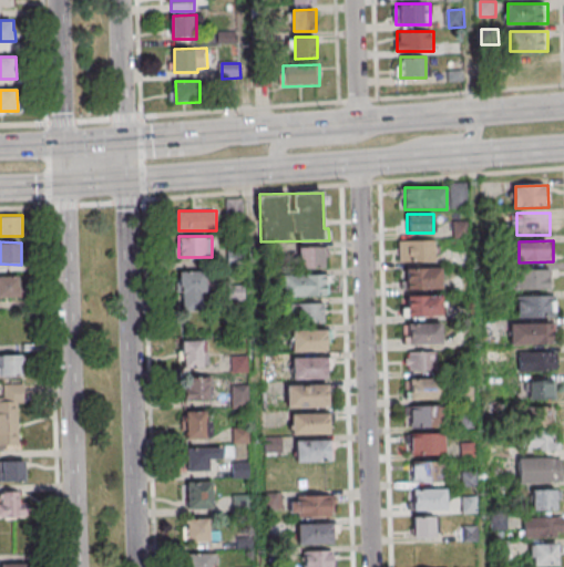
[(401,241),(436,241),(437,263),(402,263),(401,241)]
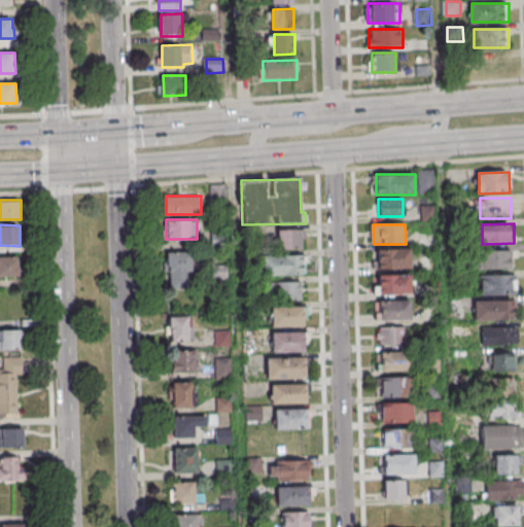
[(278,229),(278,249),(303,249),(302,229),(278,229)]
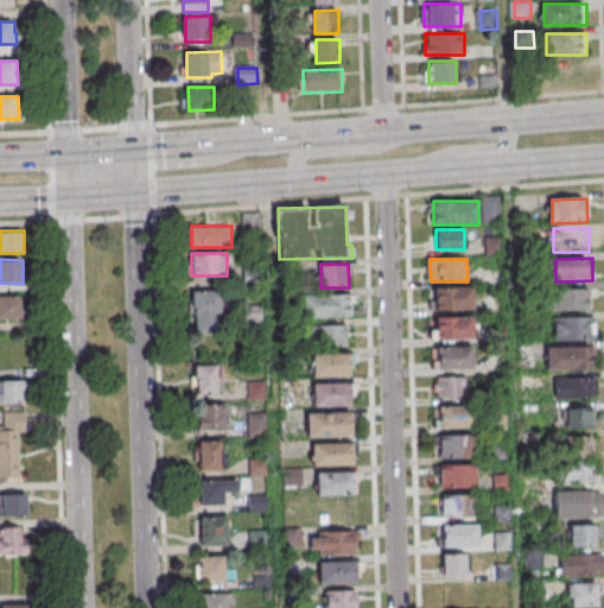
[(438,287),(474,287),(474,310),(438,310),(438,287)]
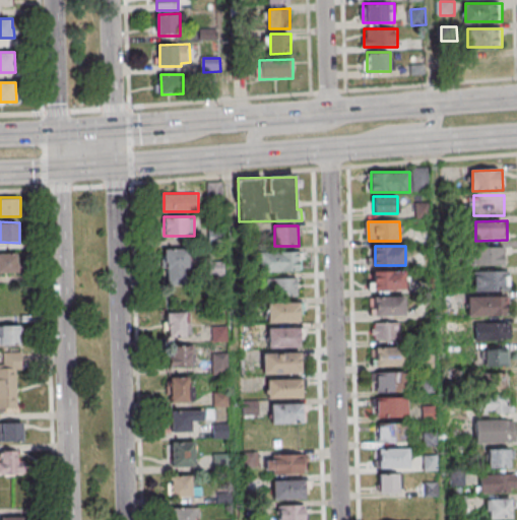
[(473,248),(505,247),(506,266),(474,267),(473,248)]
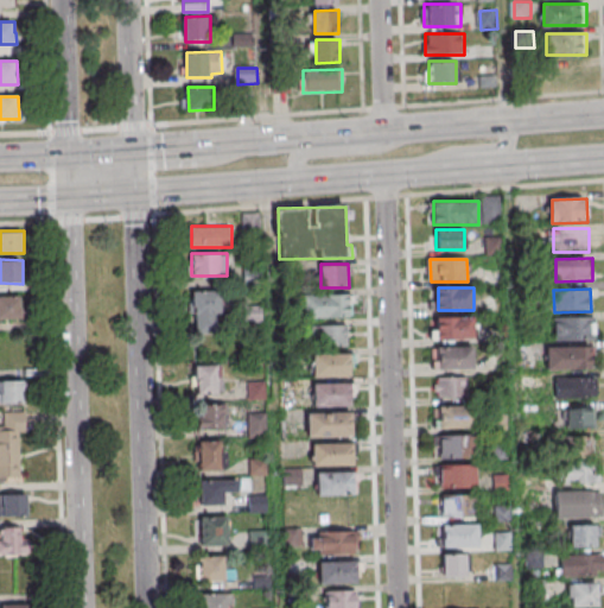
[(194,331),(222,331),(222,291),(194,291),(194,331)]
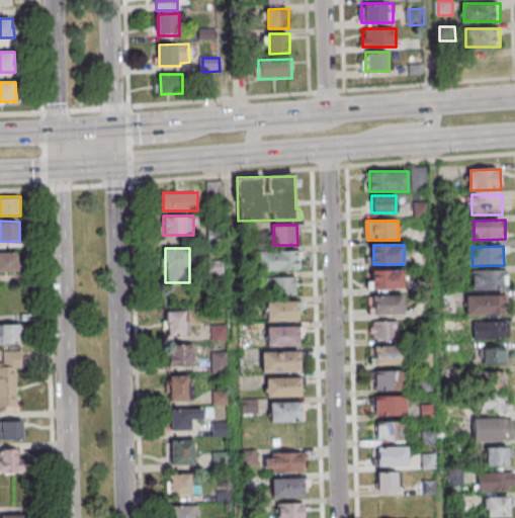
[(0,270),(19,271),(19,252),(0,252),(0,270)]
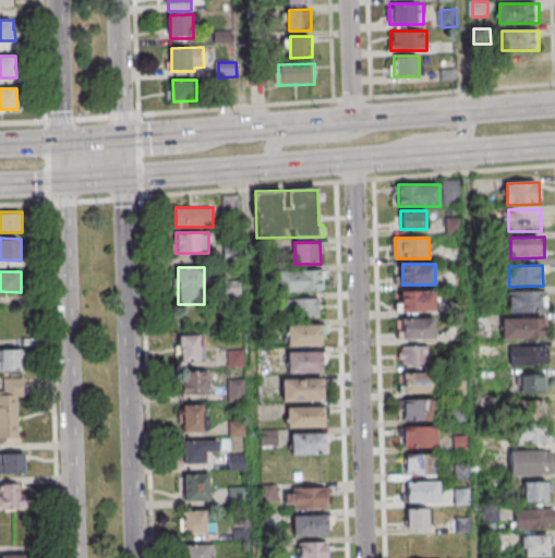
[(279,271),(321,271),(322,291),(280,292),(279,271)]
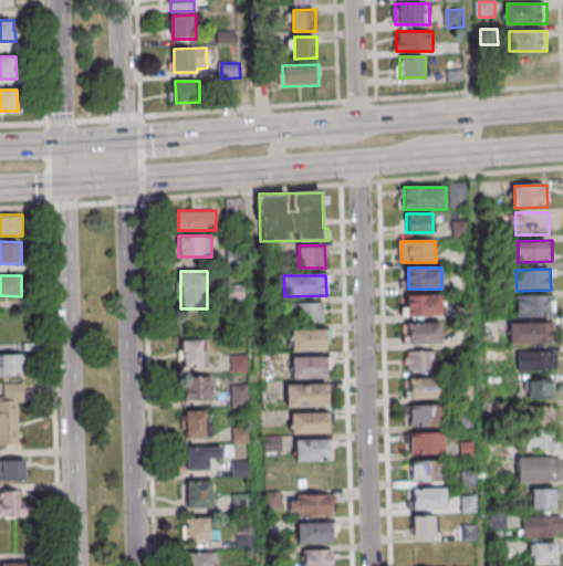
[(229,285),(247,284),(248,301),(230,302),(229,285)]
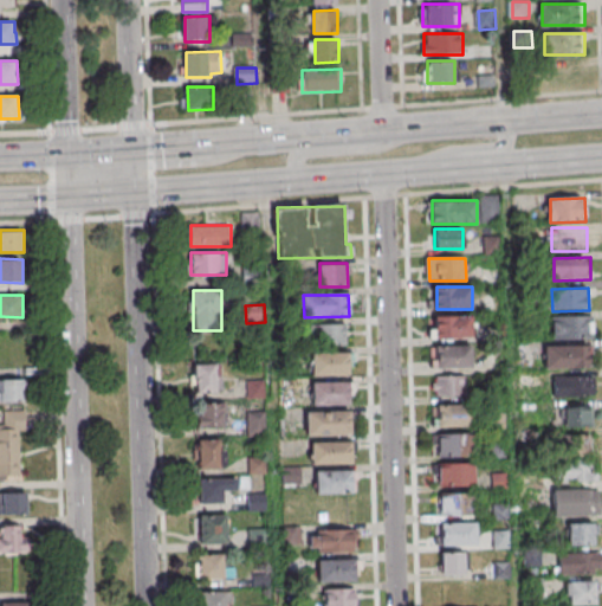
[(437,316),(472,316),(473,339),(438,339),(437,316)]
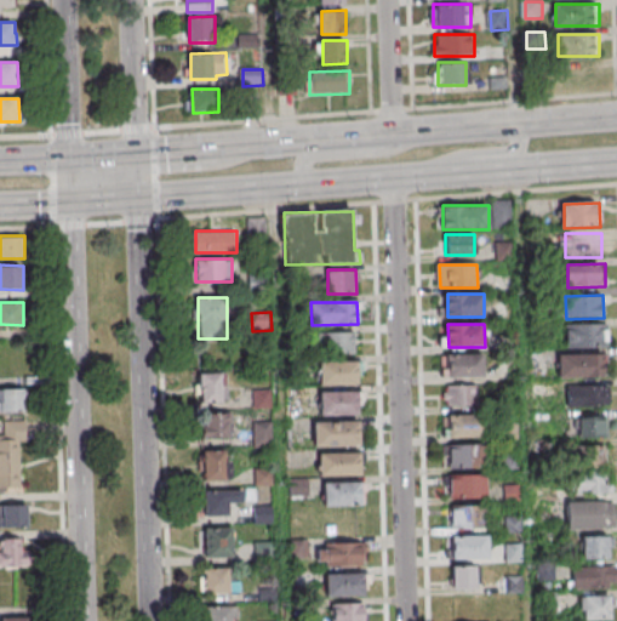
[(569,325),(610,325),(611,348),(569,349),(569,325)]
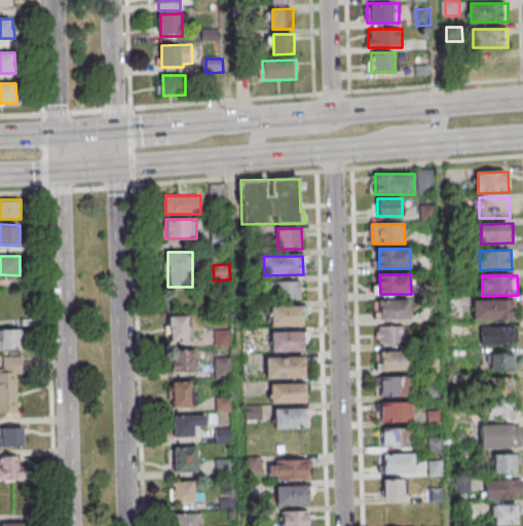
[(272,282),(303,282),(303,301),(272,301),(272,282)]
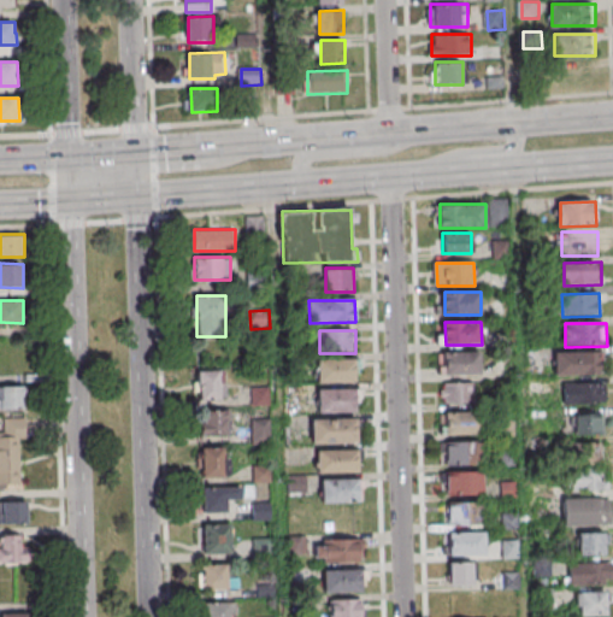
[(446,353),(482,352),(482,375),(446,376),(446,353)]
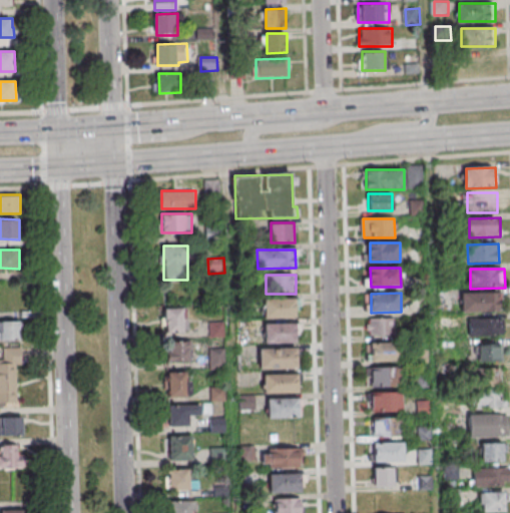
[(464,294),(500,293),(500,312),(464,313),(464,294)]
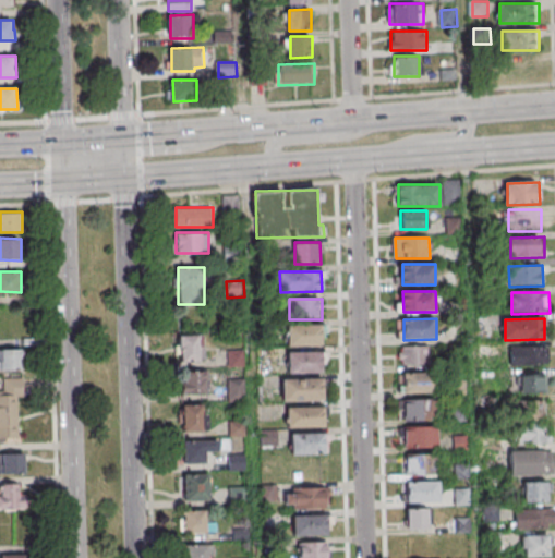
[(290,326),(323,325),(323,346),(290,347),(290,326)]
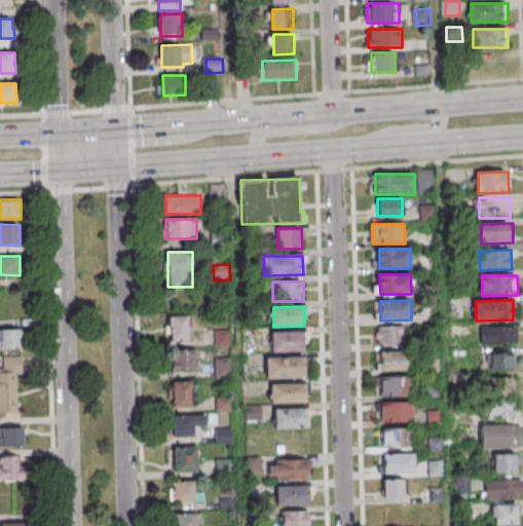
[(170,340),(194,340),(194,315),(170,315),(170,340)]
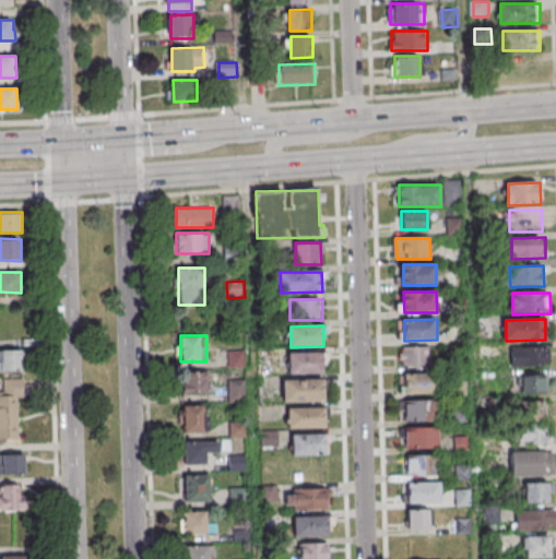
[(405,348),(433,347),(433,367),(406,367),(405,348)]
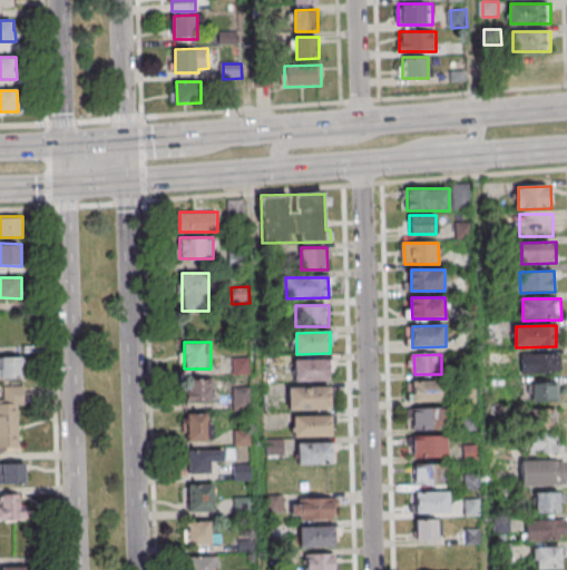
[(524,355),(561,354),(563,374),(525,375),(524,355)]
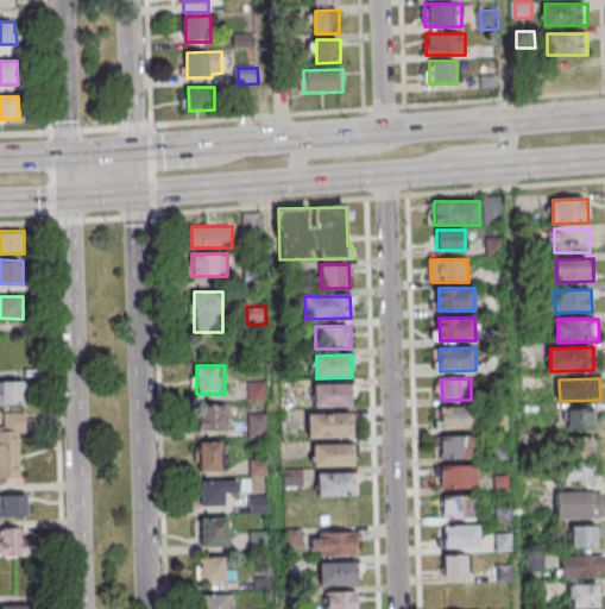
[(25,381),(0,381),(0,405),(25,405),(25,381)]
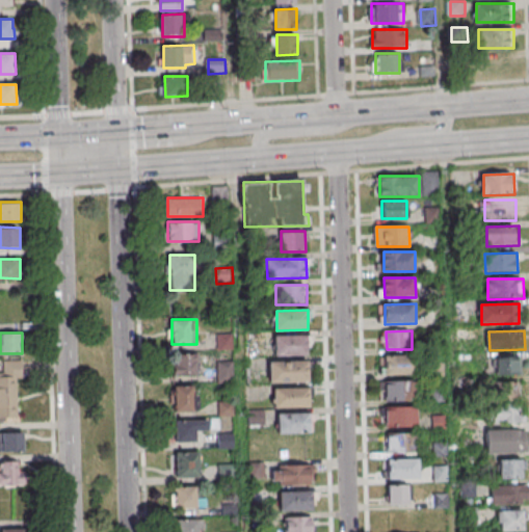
[(219,336),(236,335),(236,350),(219,351),(219,336)]
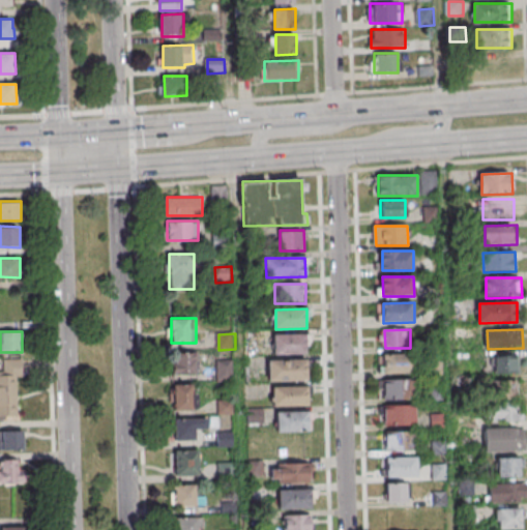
[(276,335),(308,334),(308,354),(276,354),(276,335)]
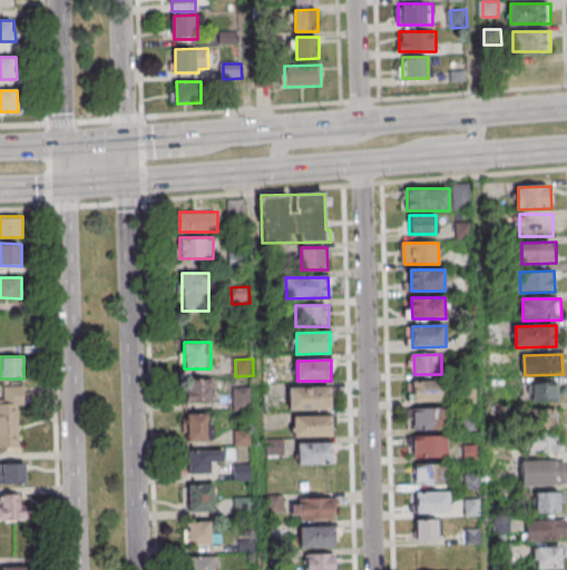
[(186,403),(213,403),(213,380),(186,380),(186,403)]
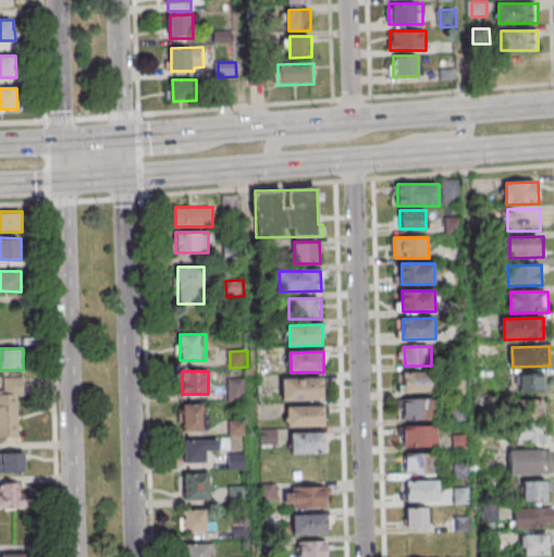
[(405,373),(438,372),(438,393),(405,394),(405,373)]
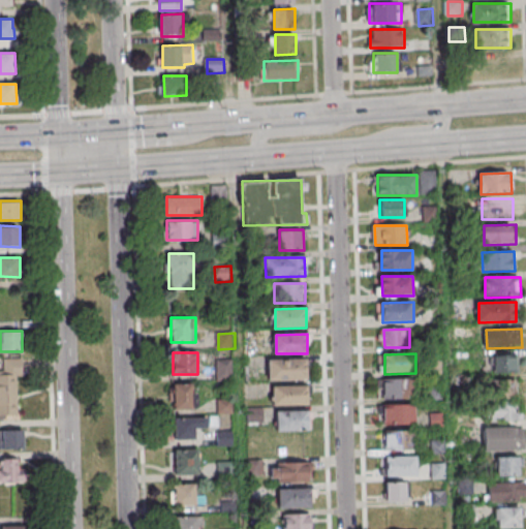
[(519,372),(519,354),(491,354),(491,372),(519,372)]
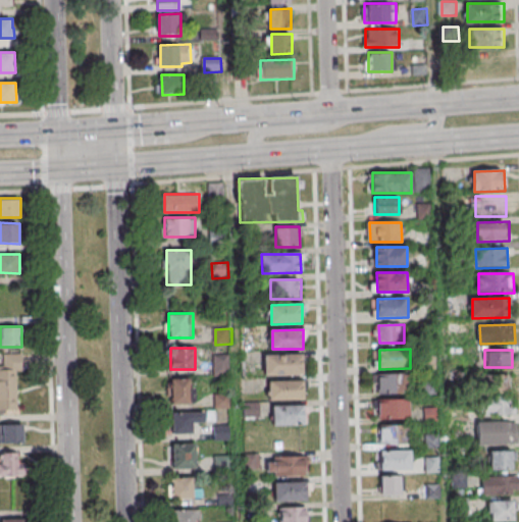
[(20,354),(4,354),(5,366),(0,365),(0,409),(21,409),(20,354)]
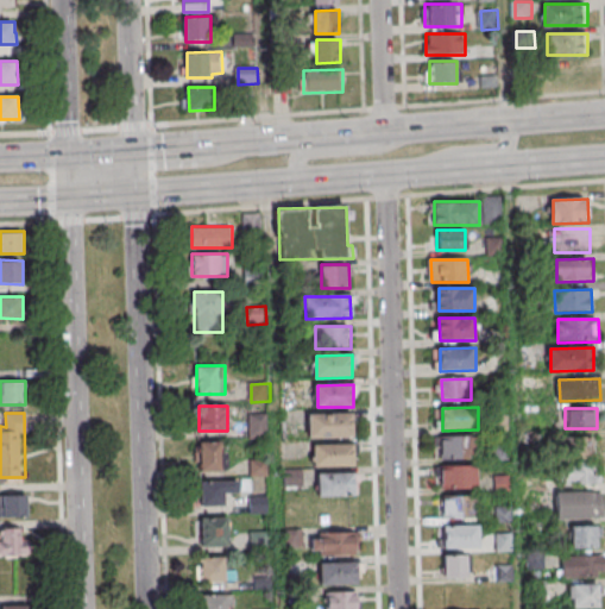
[(251,415),(270,414),(271,432),(252,433),(251,415)]
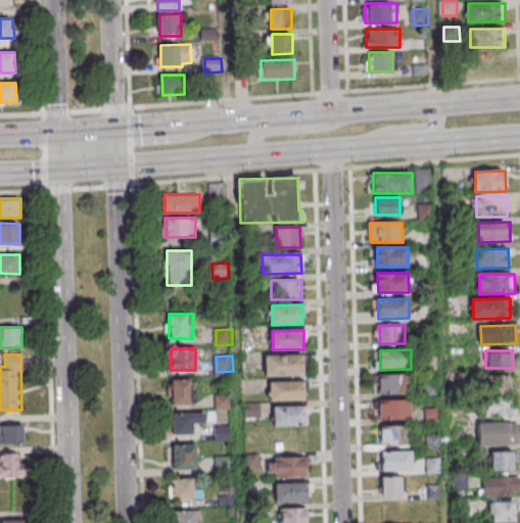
[(266,358),(304,357),(304,376),(266,377),(266,358)]
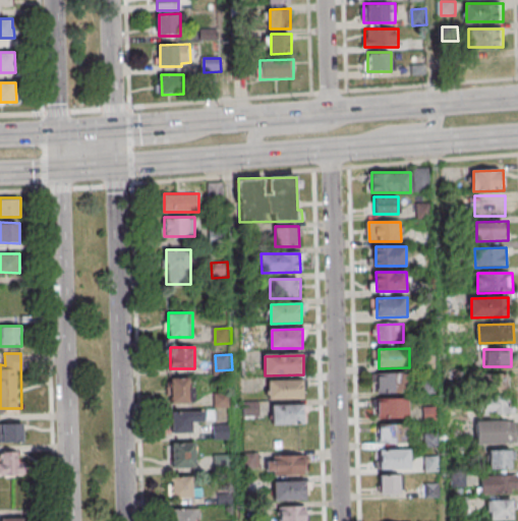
[(423,356),(438,356),(438,370),(424,371),(423,356)]
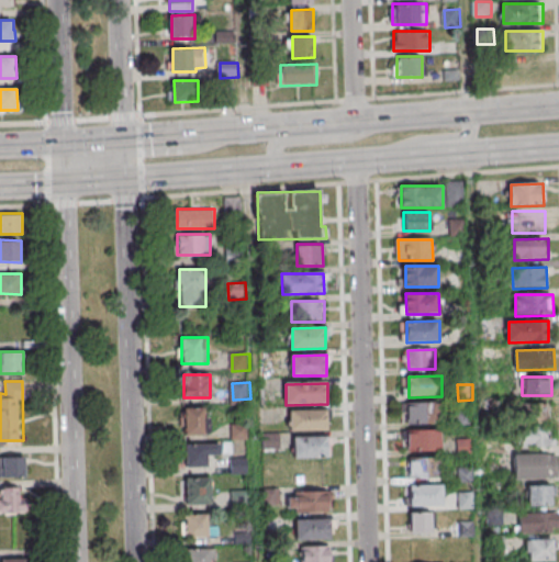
[(409,404),(443,403),(444,424),(410,425),(409,404)]
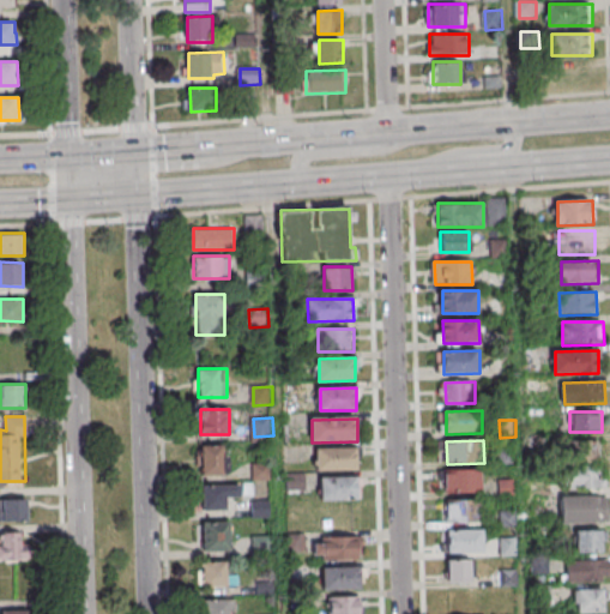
[(601,461),(601,441),(579,441),(579,461),(601,461)]
